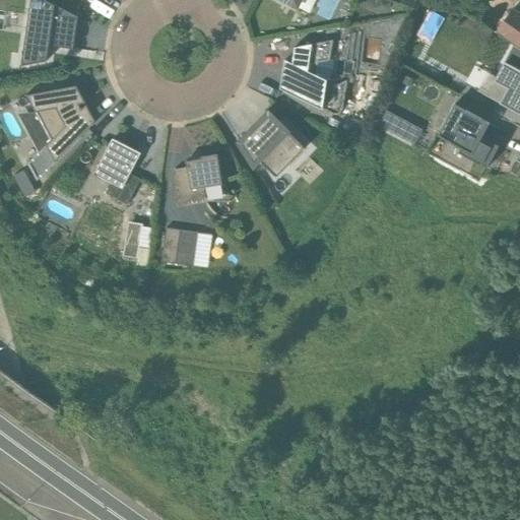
[(73,50),(78,17),(44,0),(30,0),(21,66),(47,62),(50,46),(73,50)]
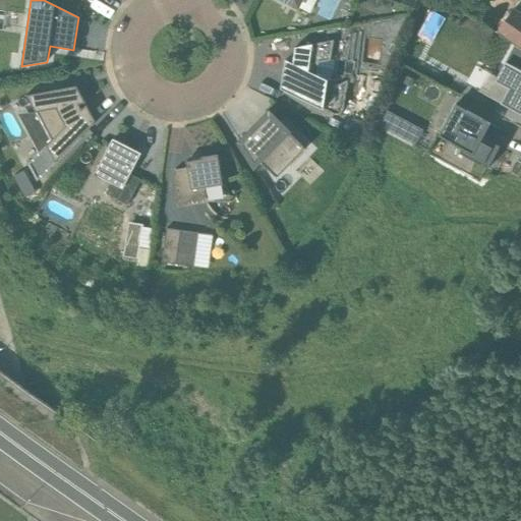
[(383,12),(388,11),(392,3),(386,0),(379,0),(375,9),(383,12)]
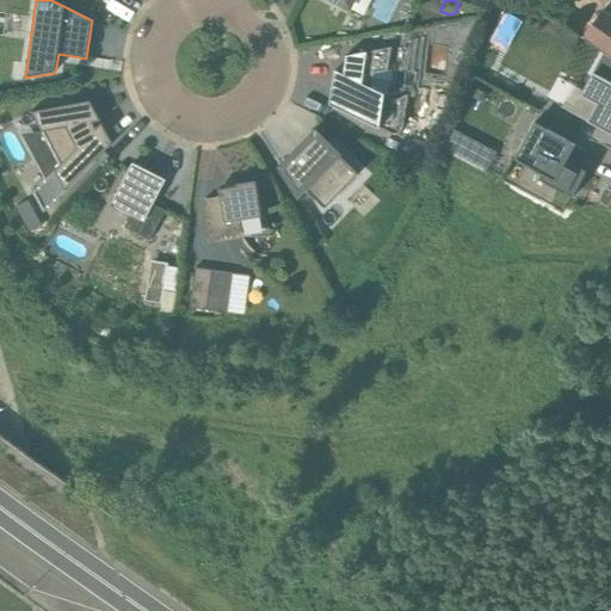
[(610,18),(602,12),(582,39),(604,54),(610,59),(610,18)]
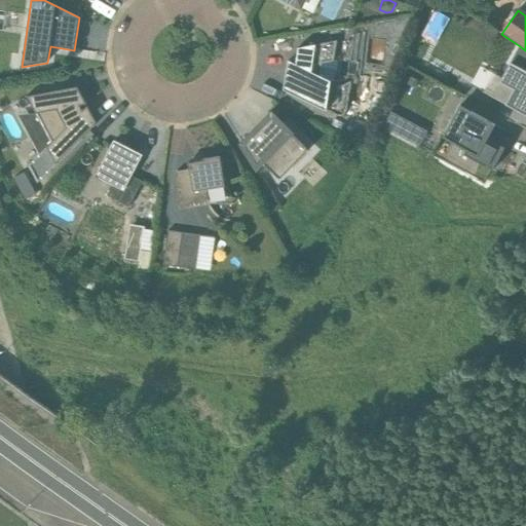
[(284,90),(326,111),(331,80),(320,76),(322,64),(334,61),(336,41),(298,48),(296,65),(288,61),(284,90)]
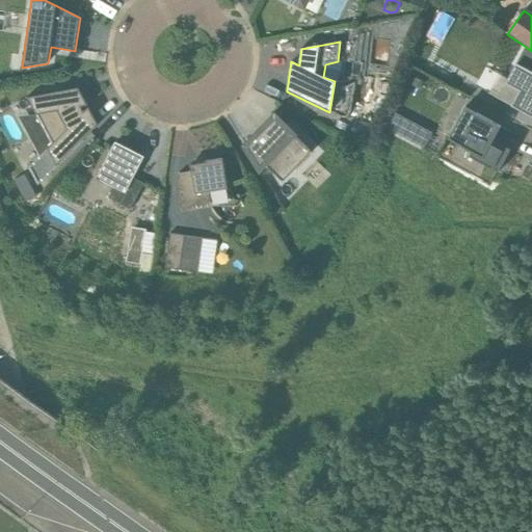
[(516,63),(498,99),(531,116),(531,51),(526,47),(516,63)]
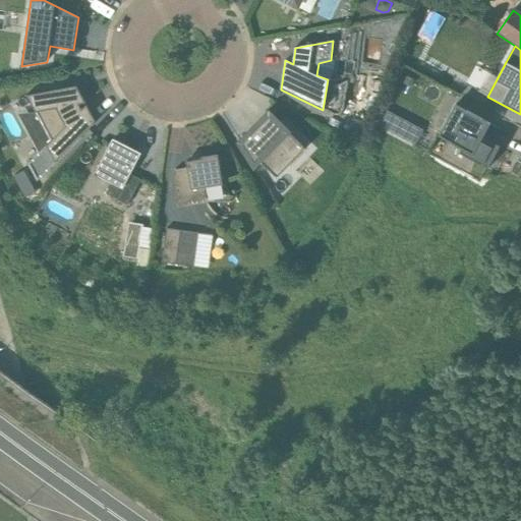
[(38,181),(96,122),(89,109),(83,113),(77,101),(84,100),(76,87),(26,96),(52,145),(27,164),(38,181)]
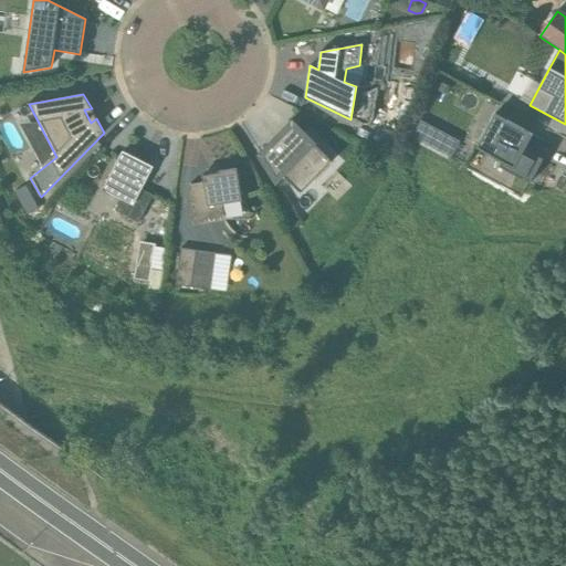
[(554,147),(494,114),(477,148),(501,161),(498,167),(530,185),(543,160),(524,150),(531,138),(553,149),(554,147)]
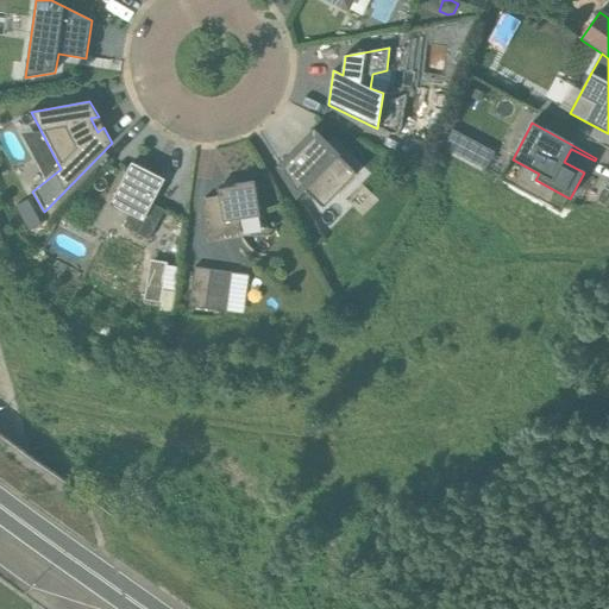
[(463,158),(472,140),(451,130),(441,146),(463,158)]
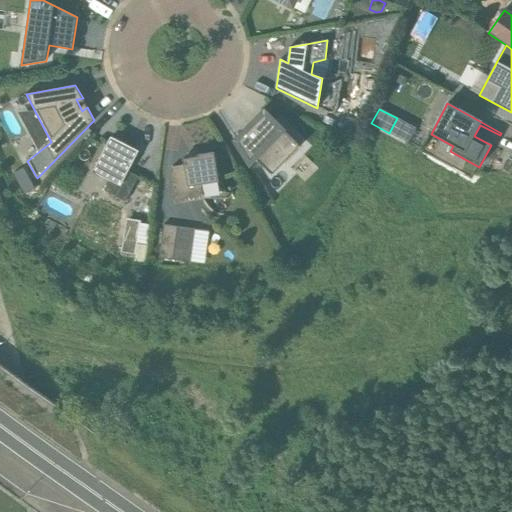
[(272,175),(300,146),(264,111),(236,141),(251,166),(256,161),(272,175)]
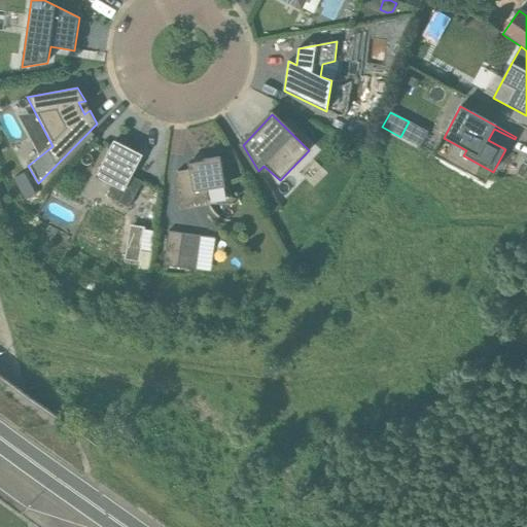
[(114,141),(96,176),(113,185),(107,196),(145,216),(152,163),(142,156),(143,155),(114,141)]
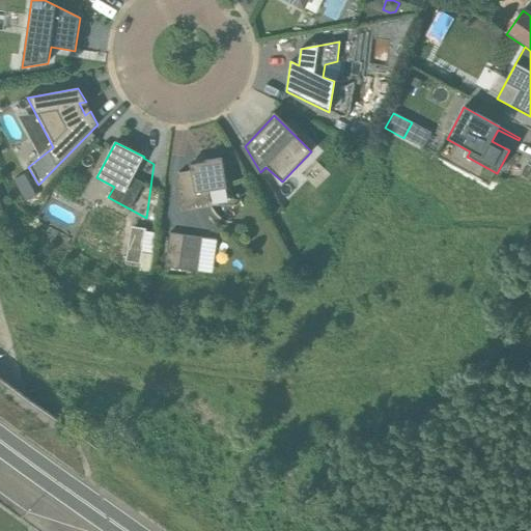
[(180,208),(211,203),(208,191),(227,188),(222,158),(205,160),(205,162),(190,165),(191,171),(178,173),(176,186),(180,208)]
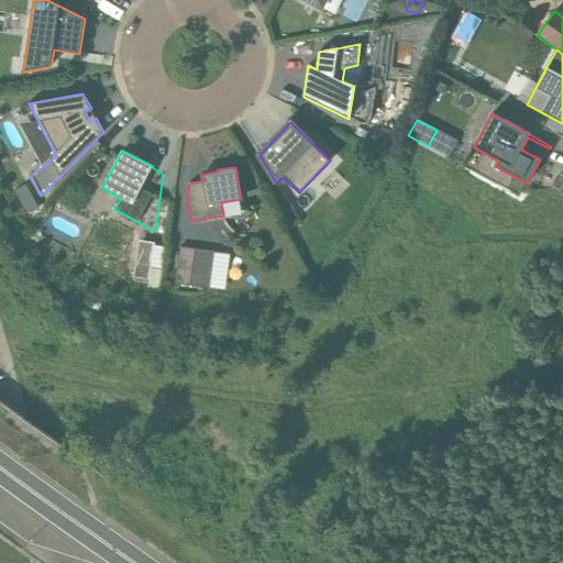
[(32,197),(19,203),(24,214),(37,208),(32,197)]
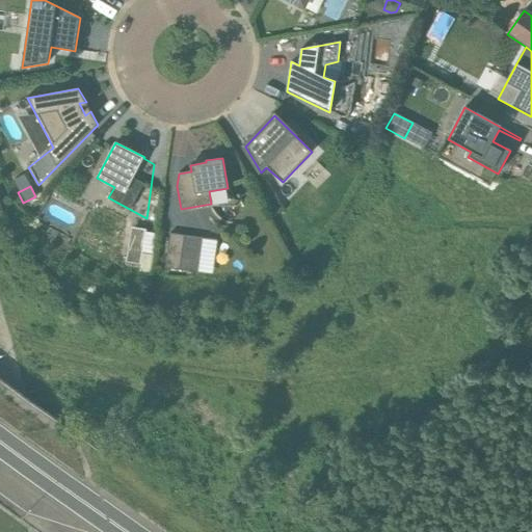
[(170,233),(165,267),(197,272),(203,238),(170,233)]
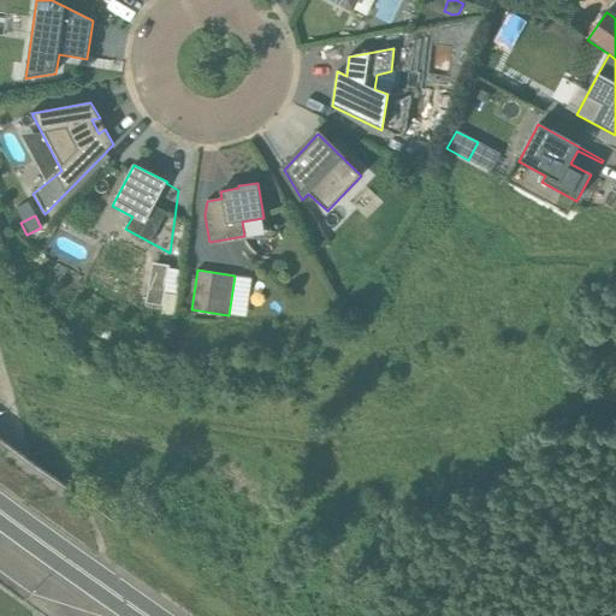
[(146,303),(163,307),(165,292),(148,290),(146,303)]
